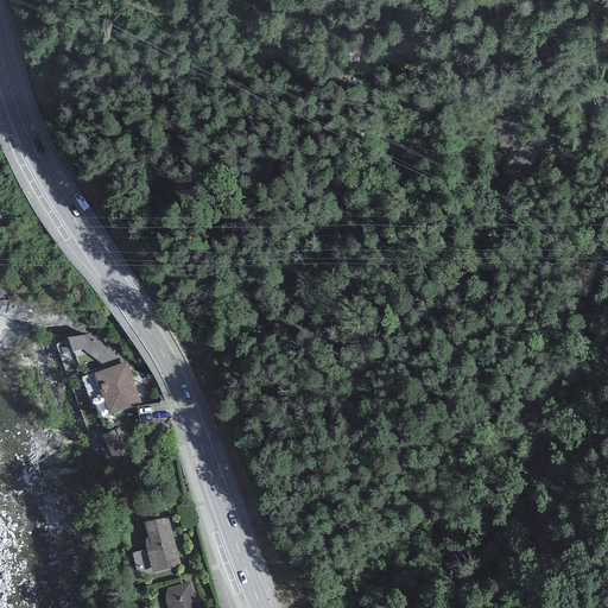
[(90,334),(68,337),(73,353),(82,349),(107,368),(125,362),(90,334)]
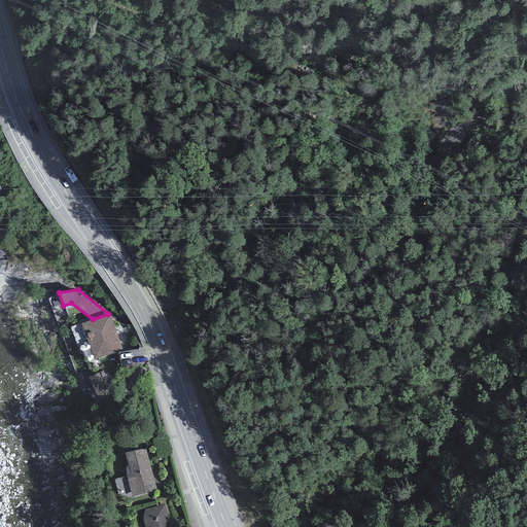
[(93,319),(81,323),(94,359),(123,349),(110,313),(108,314),(93,319)]
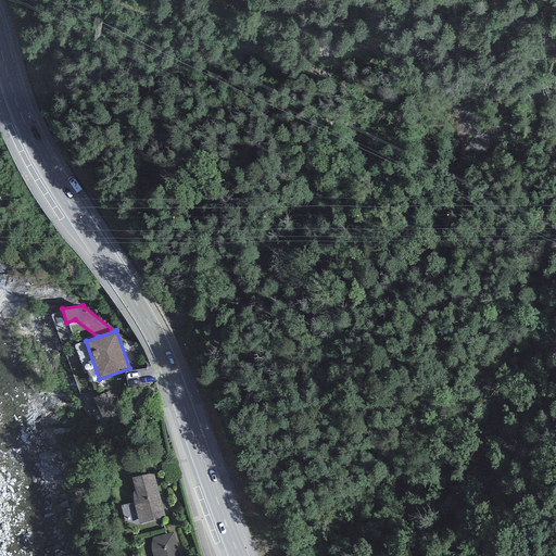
[(130,387),(147,384),(144,369),(128,371),(130,387)]
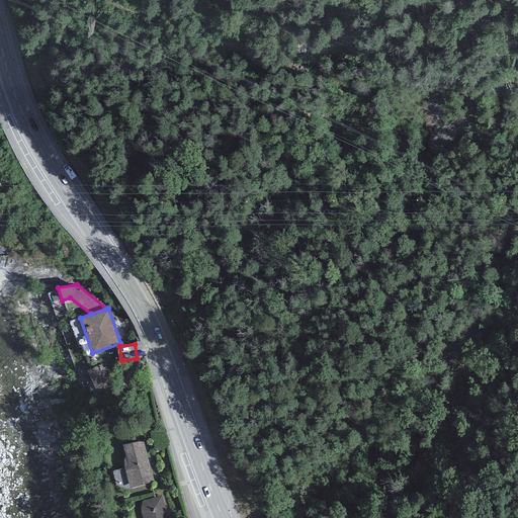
[(102,364),(87,371),(97,393),(111,386),(102,364)]
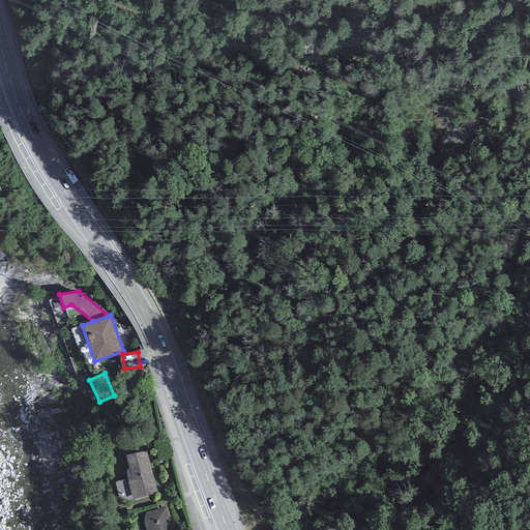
[(127,478),(134,500),(157,493),(146,450),(125,455),(128,468),(126,470),(127,478)]
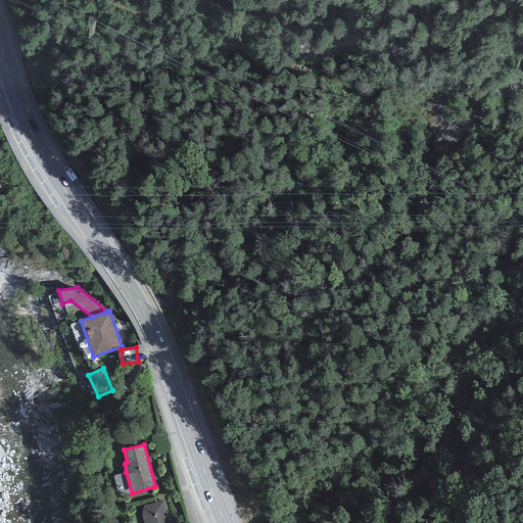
[(168,522),(162,502),(140,507),(144,522),(168,522)]
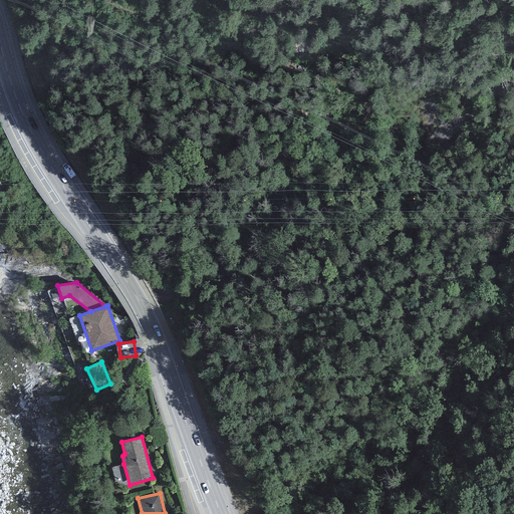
All buildings are outlined.
